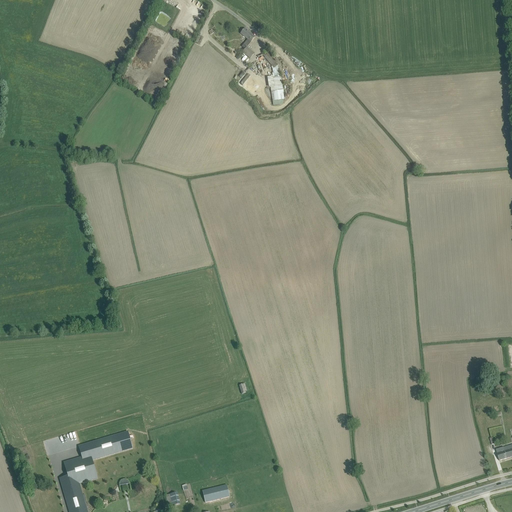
[(245,29),(241,33),(240,34),(248,40),(241,47),(245,50),(243,53),(250,59),(254,54),(247,48),(255,37),(245,29)]
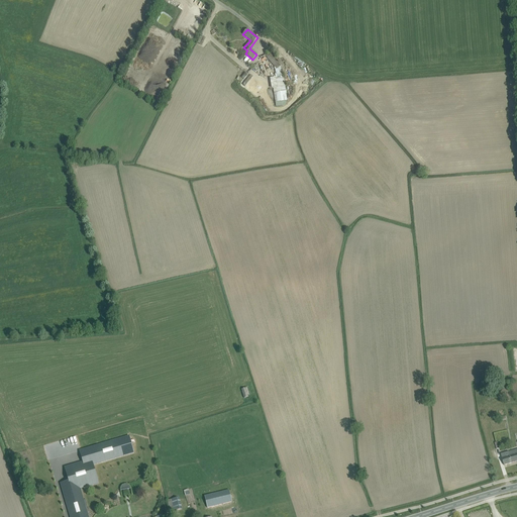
[(250,61),(246,56),(245,57),(242,54),(238,58),(242,62),(244,60),(247,63),(250,61)]
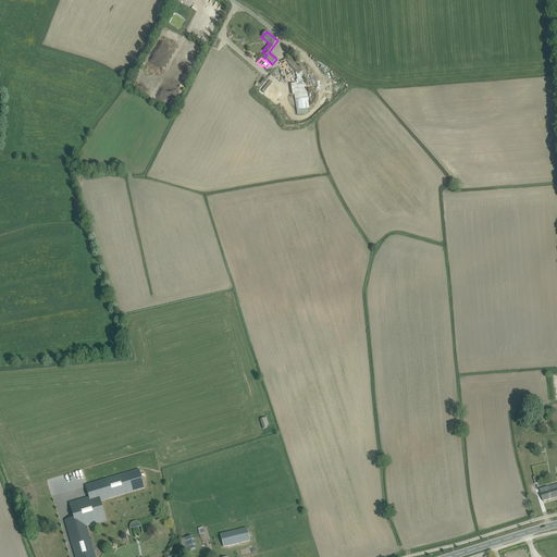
[(292,59),(287,62),(295,71),(297,79),(296,81),(296,84),(298,95),(294,96),(296,111),(308,109),(309,109),(306,85),(305,85),(305,82),(302,74),(302,71),(292,59)]
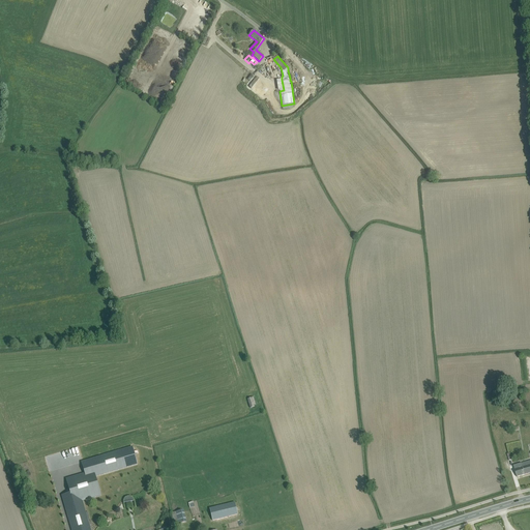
[(259,72),(262,75),(269,65),(267,63),(259,72)]
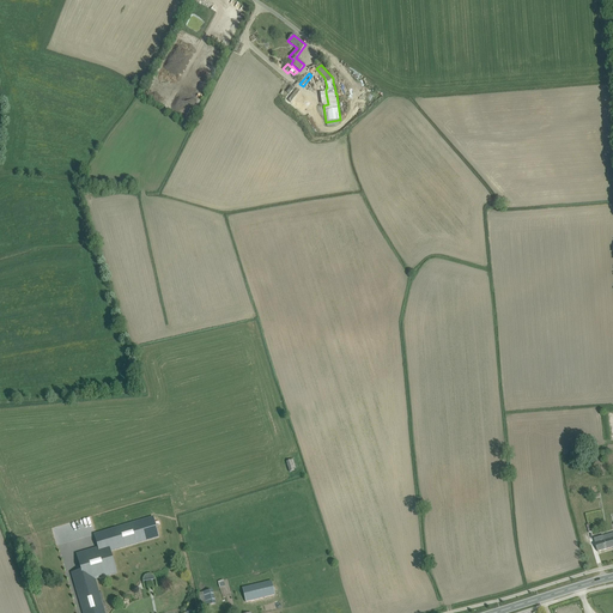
[(295,460),(286,461),(289,472),(297,471),(295,460)]
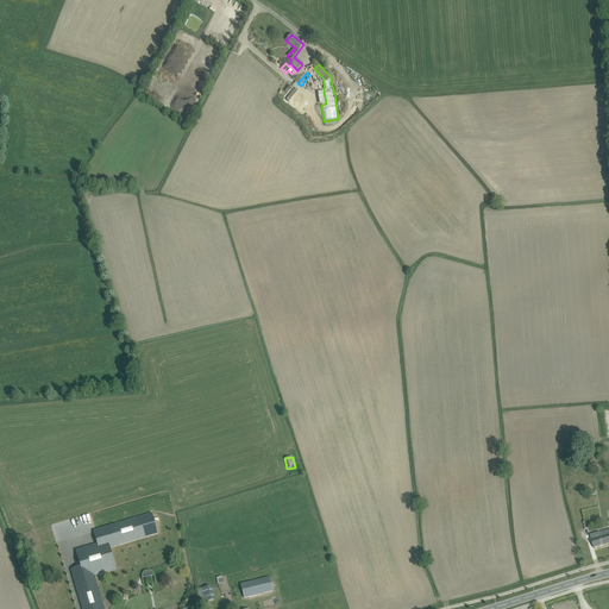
[(104,608),(94,576),(115,569),(110,547),(158,533),(152,513),(94,531),(98,544),(76,550),(81,569),(71,571),(82,608),(104,608)]
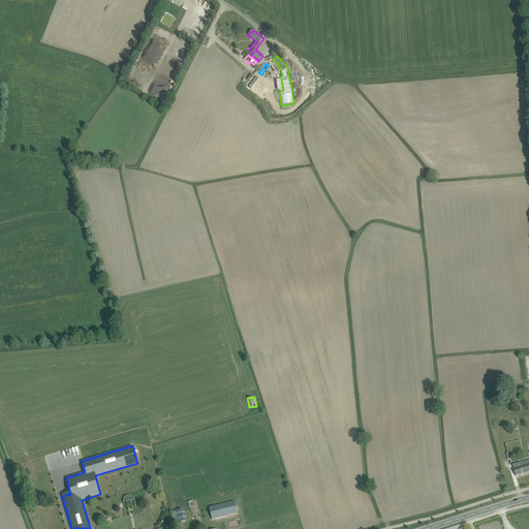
[(516,476),(528,471),(528,459),(521,462),(512,465),(516,476)]
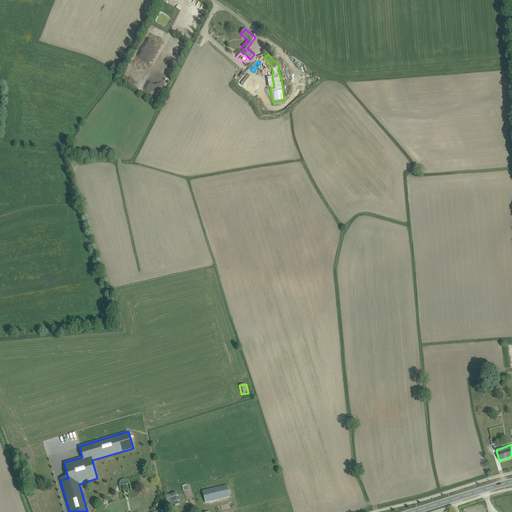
[(227,485),(202,491),(205,503),(230,497),(227,485)]
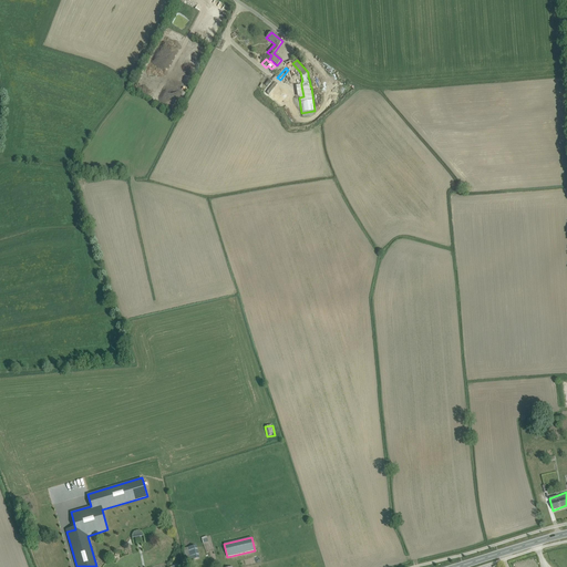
[(191,560),(199,558),(196,546),(188,548),(191,560)]
